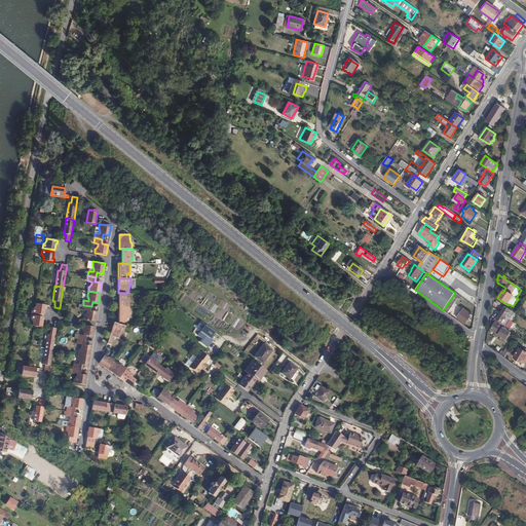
[(126,293),(118,293),(118,307),(129,307),(129,298),(126,298),(126,293)]
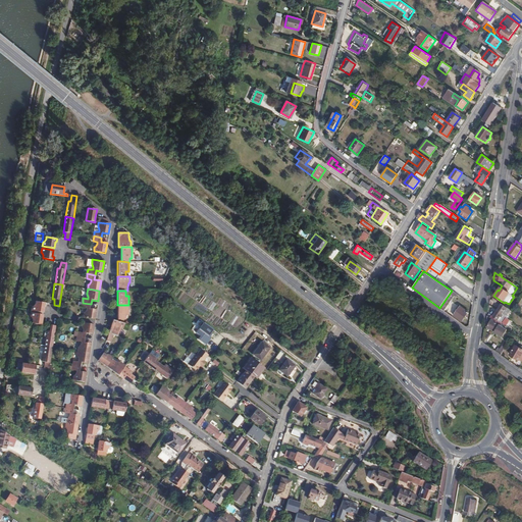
[(439,308),(445,312),(455,297),(458,298),(459,297),(452,291),(439,308)]
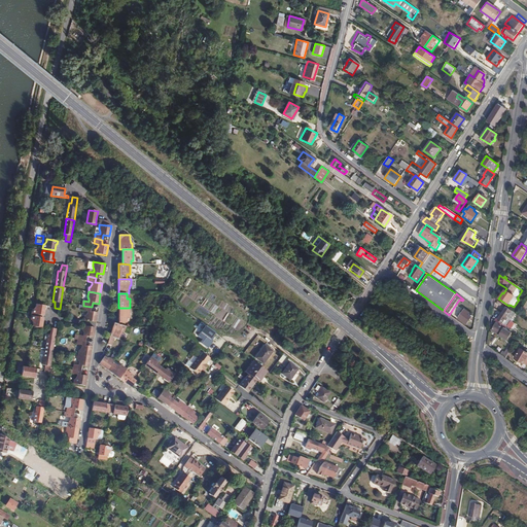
[(47,306),(37,305),(36,304),(35,307),(33,309),(32,309),(32,314),(43,316),(44,309),(46,310),(47,306)]
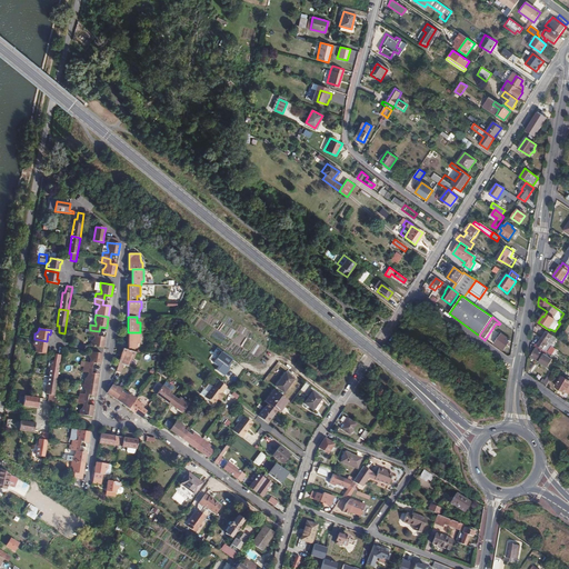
[(91,341),(90,346),(103,348),(105,338),(98,337),(99,331),(90,330),(89,335),(95,336),(93,338),(91,341)]
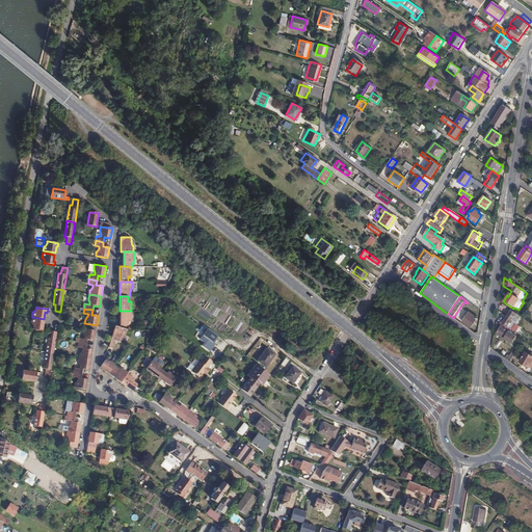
[(131,311),(120,311),(120,325),(128,325),(128,321),(131,321),(131,311)]
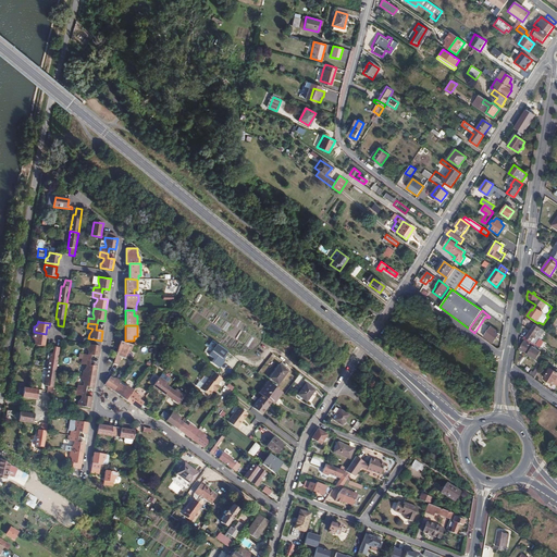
[(535,325),(527,338),(525,339),(535,345),(544,331),(535,325)]
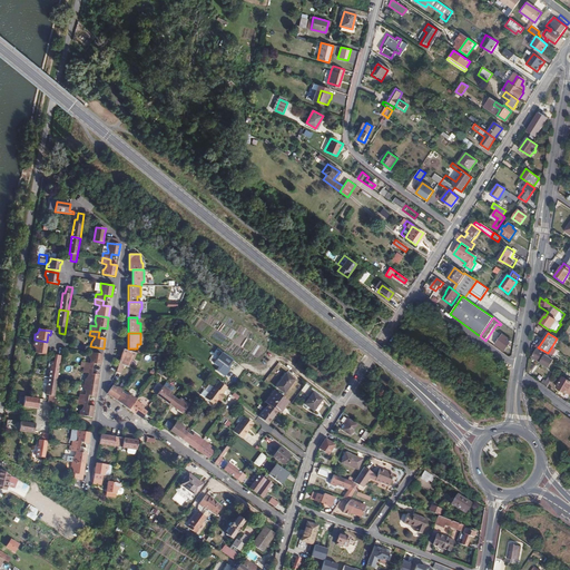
[(501,335),(495,344),(504,351),(511,342),(501,335)]
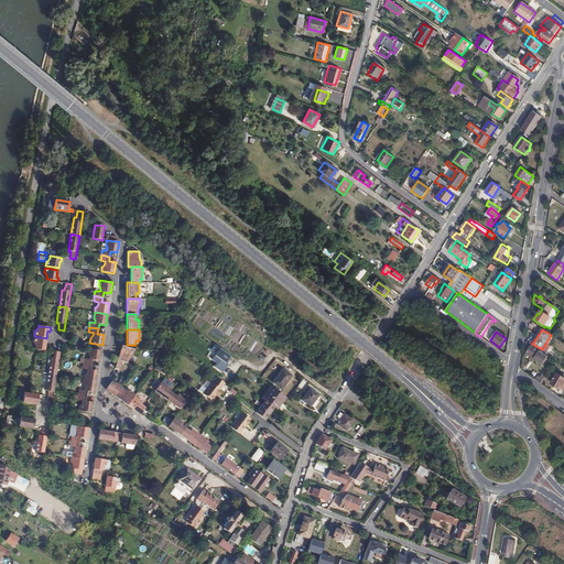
[(35,349),(45,350),(46,351),(47,347),(45,347),(46,340),(33,338),(33,343),(33,344),(35,347),(35,349)]
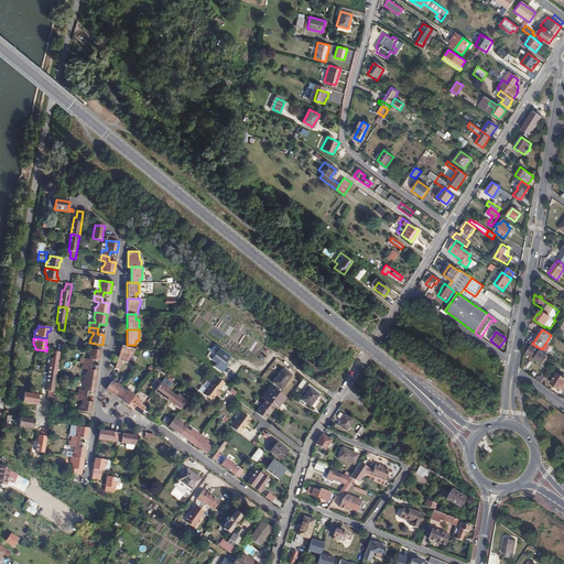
[(531,340),(529,344),(531,345),(541,351),(542,349),(532,344),(533,343),(531,340)]
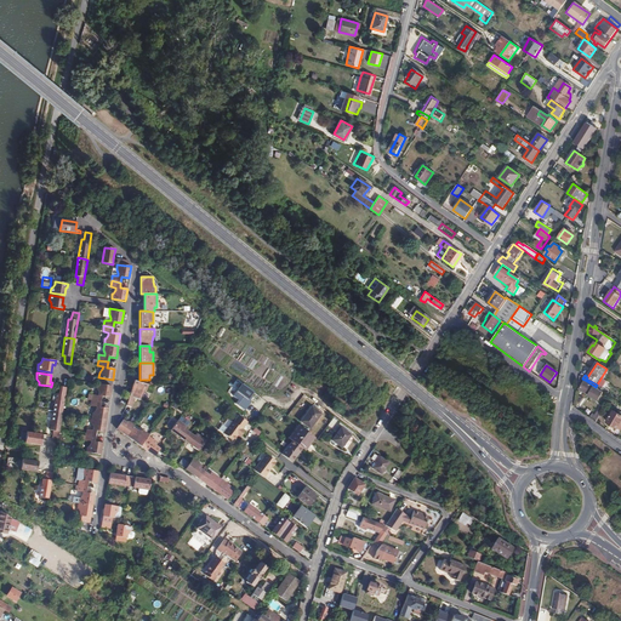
[(146,392),(148,385),(140,382),(135,380),(129,397),(135,399),(141,400),(142,397),(144,392),(146,392)]
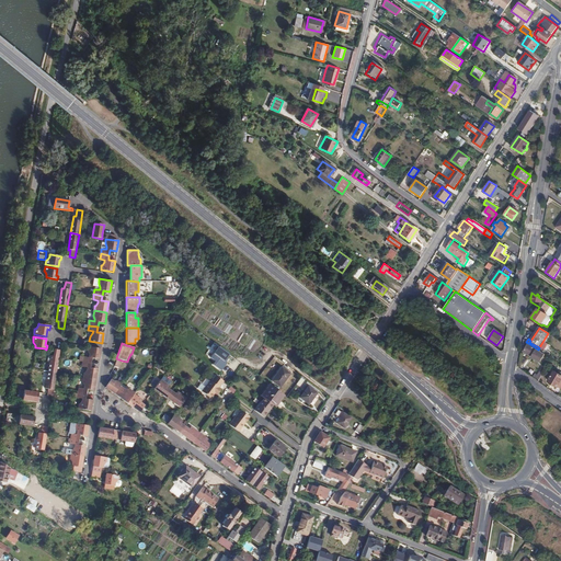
[(538,350),(528,343),(524,350),(538,362),(544,354),(538,350)]
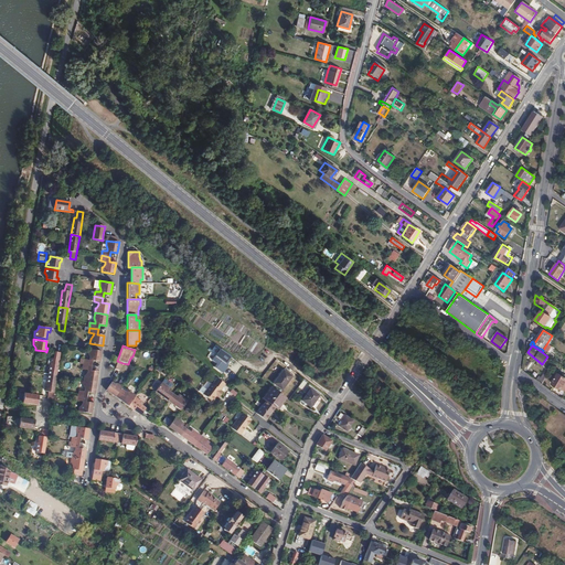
[(84,360),(84,364),(92,365),(93,361),(99,362),(102,351),(88,349),(88,354),(89,358),(89,360),(84,360)]
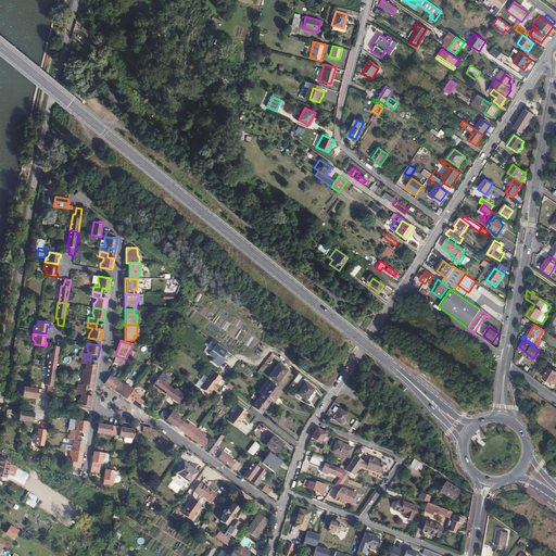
[(211,362),(218,368),(225,361),(223,358),(227,352),(217,343),(209,355),(213,358),(211,362)]
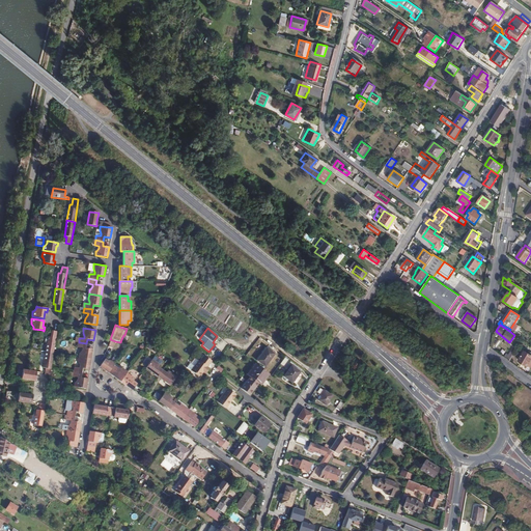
[(48,337),(45,352),(53,354),(56,338),(57,331),(51,330),(50,337),(48,337)]
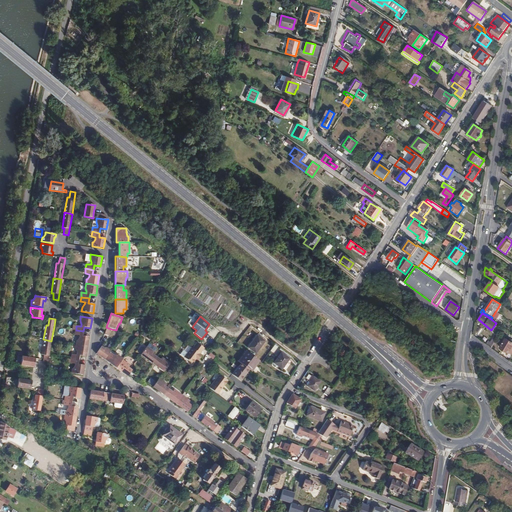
[(76,341),(76,345),(87,346),(89,337),(83,336),(83,331),(76,330),(75,335),(79,336),(79,338),(77,341),(76,341)]
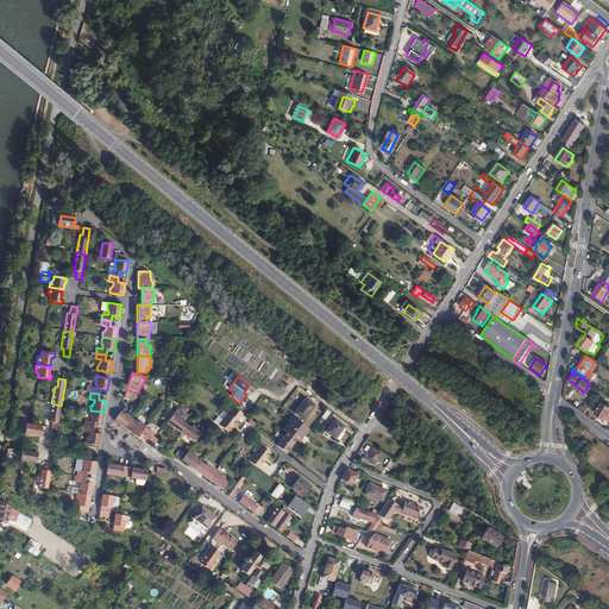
[(305,399),(294,414),(305,421),(315,407),(305,399)]
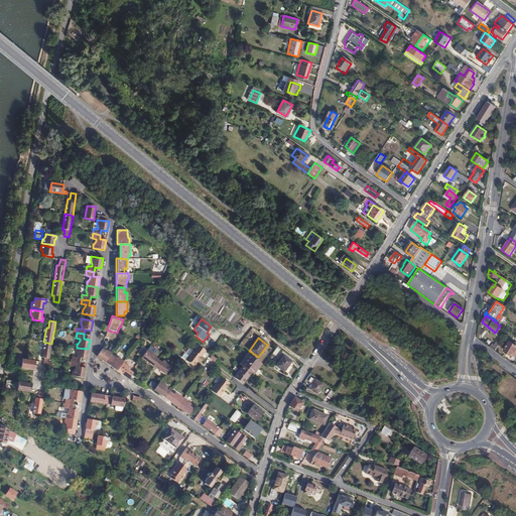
[(491,347),(497,351),(502,342),(498,340),(495,346),(493,345),(491,347)]
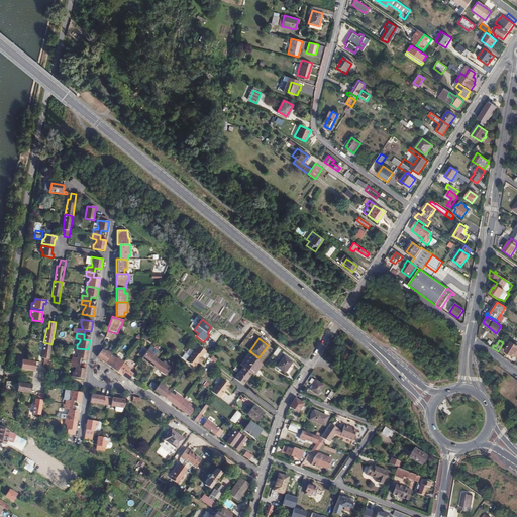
[(506,351),(516,358),(516,343),(516,345),(512,341),(506,351)]
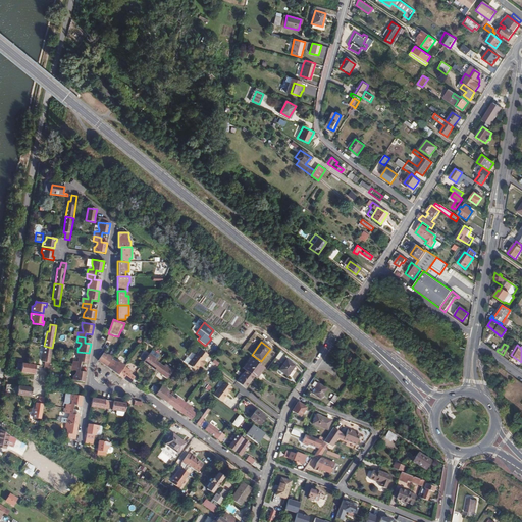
[(52,348),(44,346),(44,347),(42,361),(44,362),(43,368),(49,369),(52,348)]
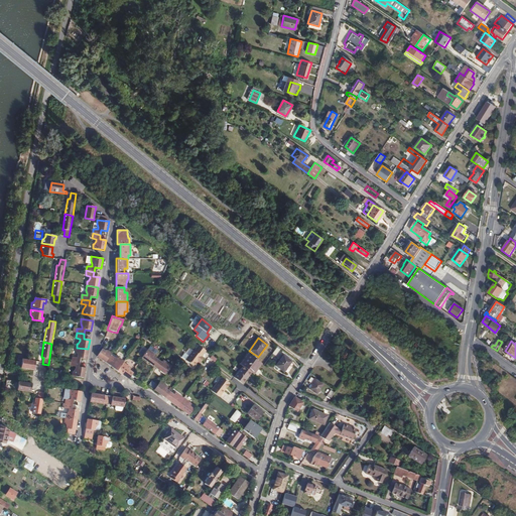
[(73,357),(72,361),(80,363),(80,358),(87,359),(88,349),(77,348),(76,353),(77,353),(78,355),(77,358),(73,357)]
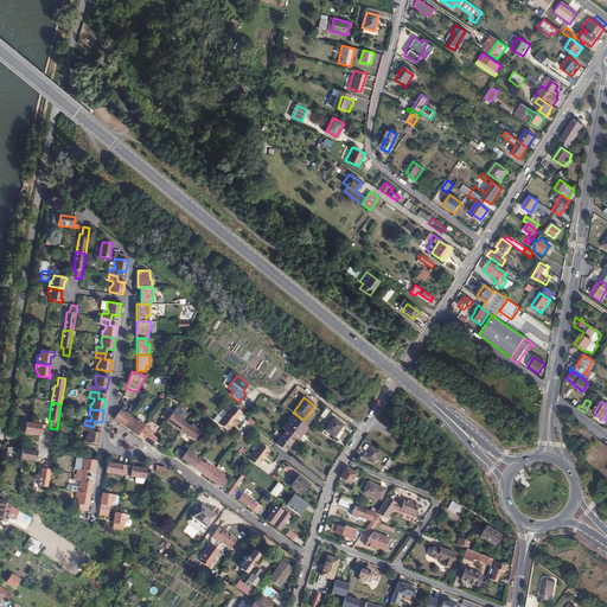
[(246,415),(237,409),(232,416),(231,415),(222,427),(232,434),(236,428),(237,427),(240,428),(243,425),(241,422),(246,415)]
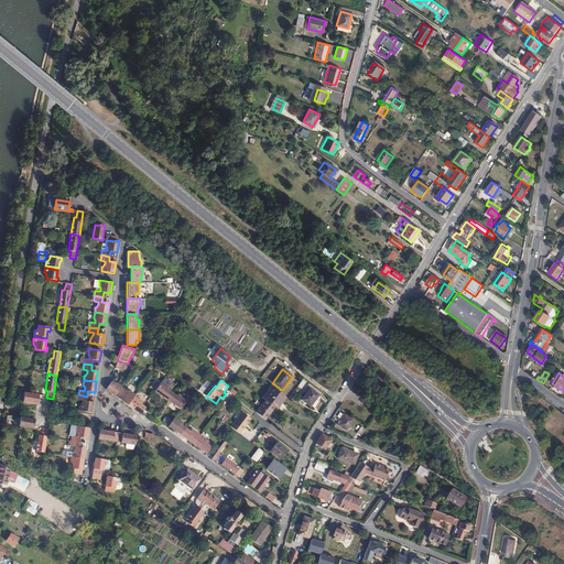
[(115,396),(122,386),(119,383),(118,383),(115,382),(112,381),(106,390),(115,396)]
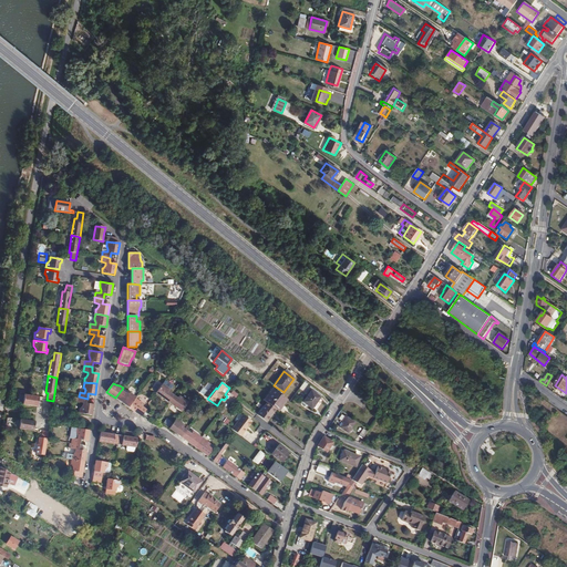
[(163,383),(156,393),(168,402),(174,395),(169,393),(172,390),(163,383)]
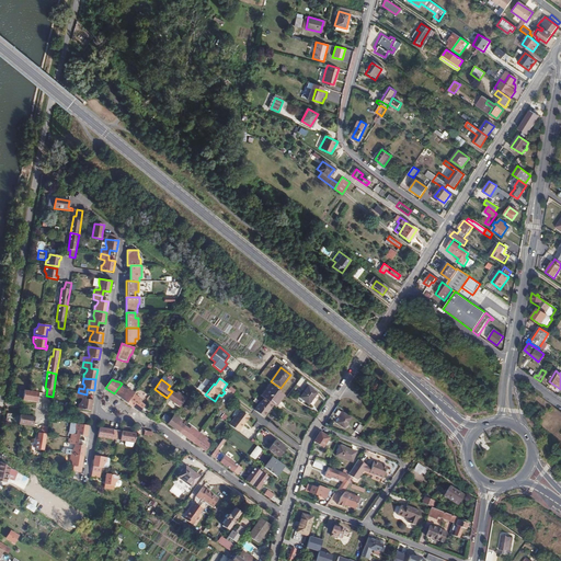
[(122,384),(114,393),(127,403),(134,395),(135,392),(128,389),(128,390),(124,388),(121,386),(122,384)]
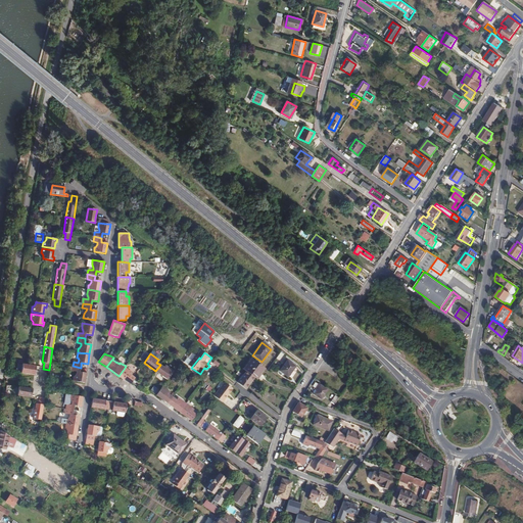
[(265,369),(251,359),(243,370),(245,372),(253,378),(256,379),(265,369)]
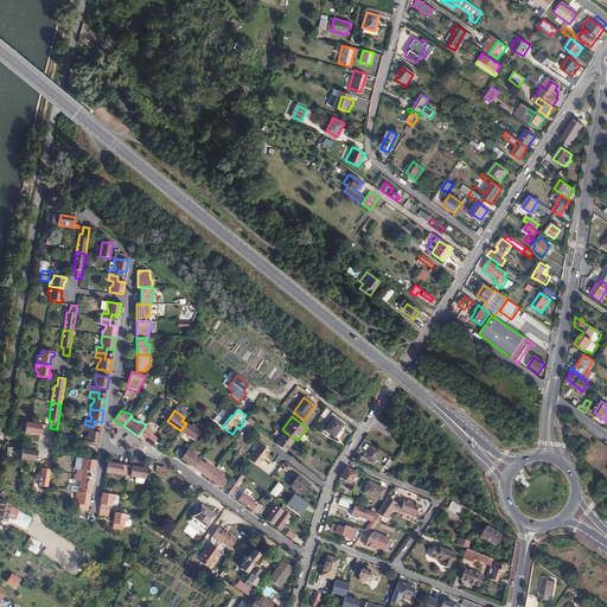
[(333,419),(325,430),(336,438),(344,426),(333,419)]
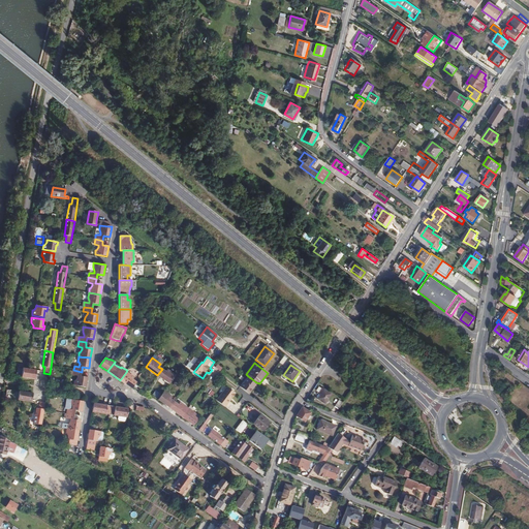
[(22,377),(32,378),(35,379),(36,373),(36,370),(27,369),(24,368),(22,377)]
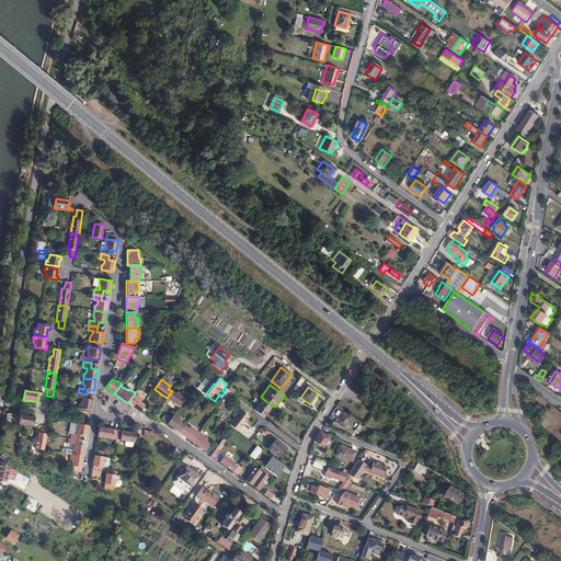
[(176,395),(172,391),(167,398),(180,408),(186,398),(178,392),(176,395)]
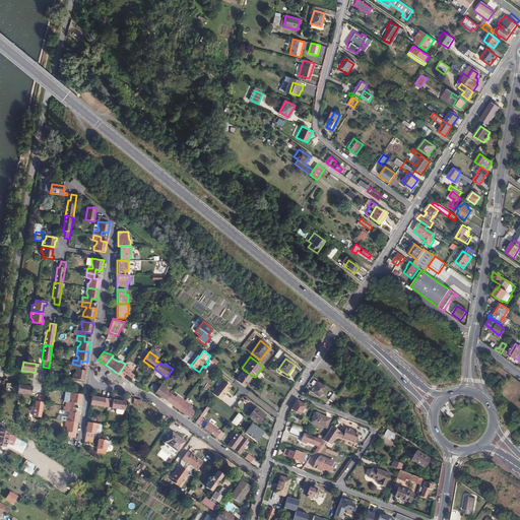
[(73,375),(72,379),(84,381),(85,371),(79,370),(80,366),(72,364),(71,369),(76,370),(75,373),(74,375),(73,375)]
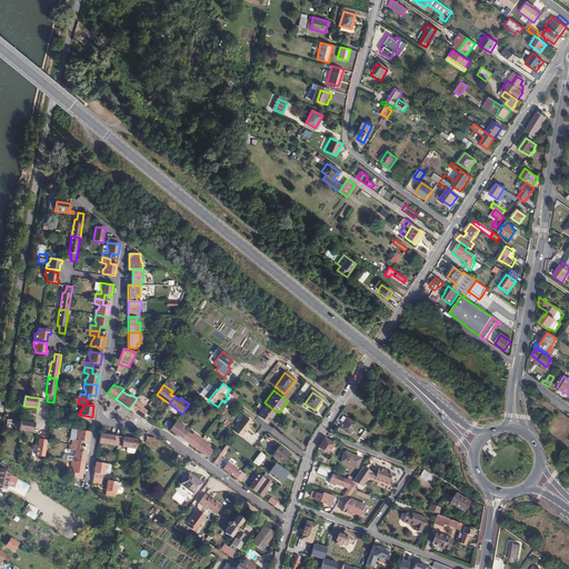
[(542,399),(540,402),(548,409),(550,406),(542,399)]
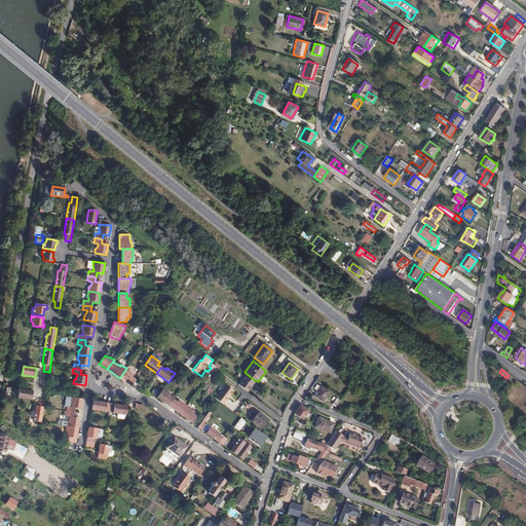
[(125,370),(119,378),(130,386),(136,380),(132,378),(134,376),(125,370)]
